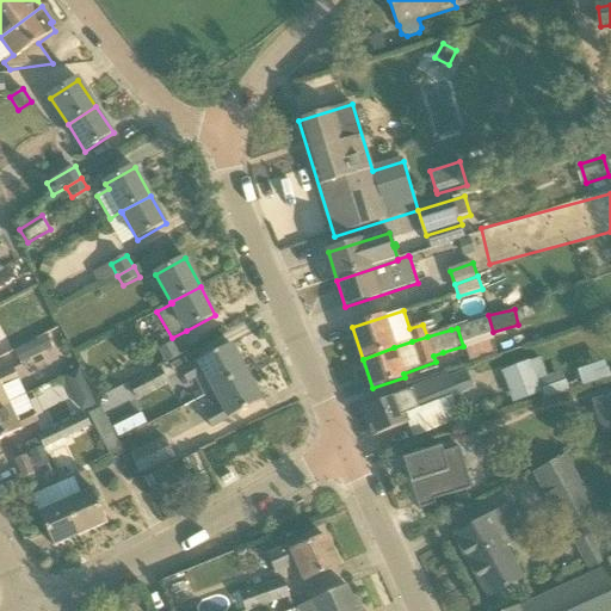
[(54,349),(48,337),(16,352),(20,364),(54,349)]
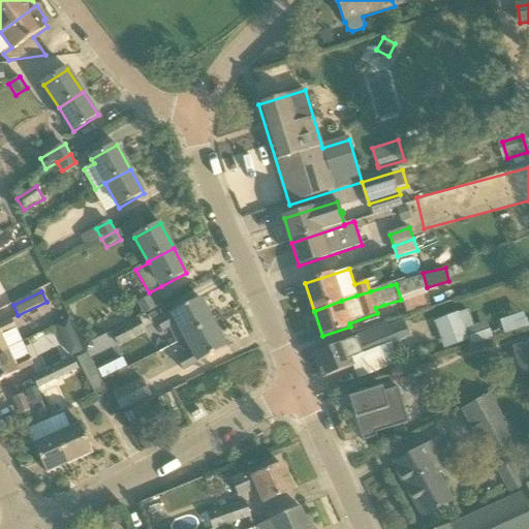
[(149,297),(137,304),(145,315),(156,309),(149,297)]
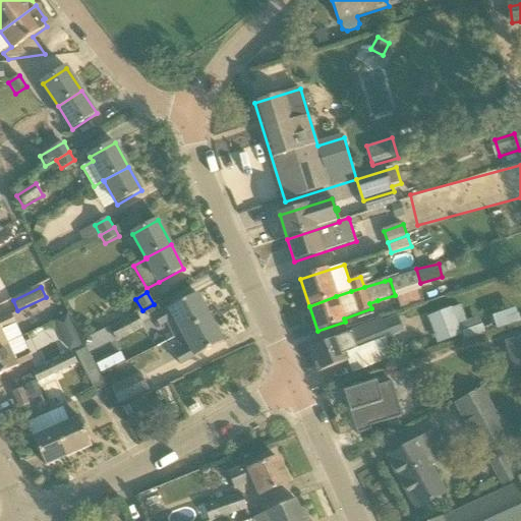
[(182,334),(211,319),(197,294),(155,317),(160,327),(175,320),(182,334)]
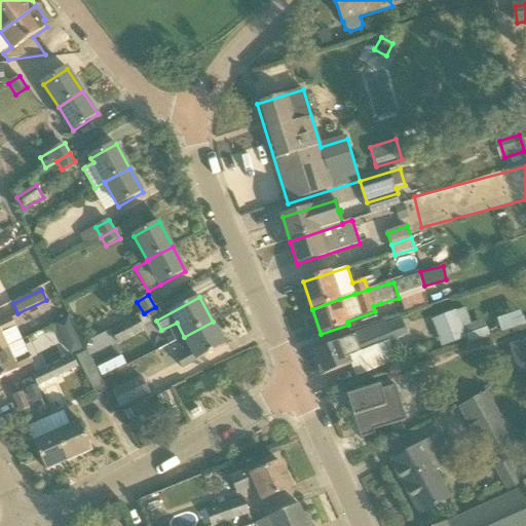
[(462,329),(468,326),(463,309),(431,321),(442,348),(465,339),(462,329)]
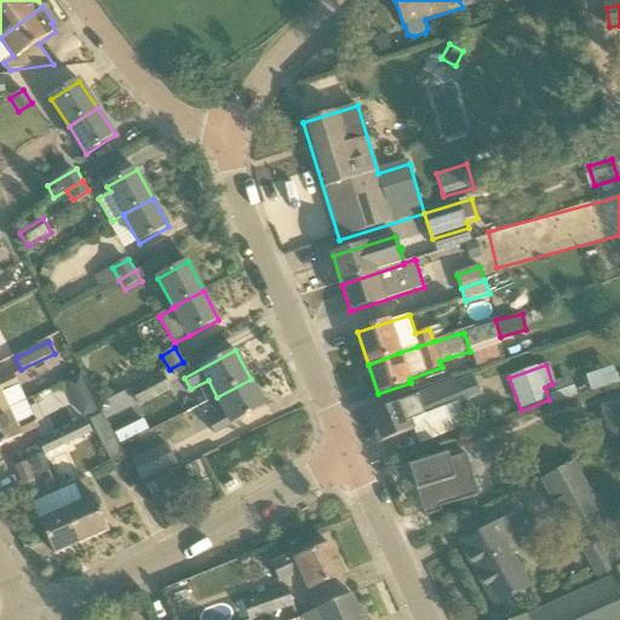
[(0,414),(9,411),(1,395),(19,386),(15,375),(0,382),(0,414)]
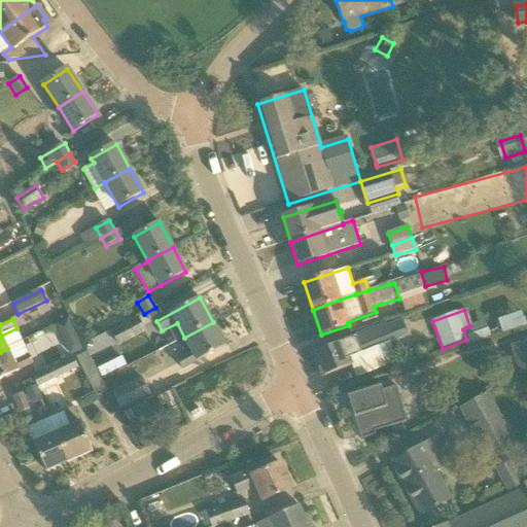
[(113,332),(118,345),(145,331),(139,319),(113,332)]
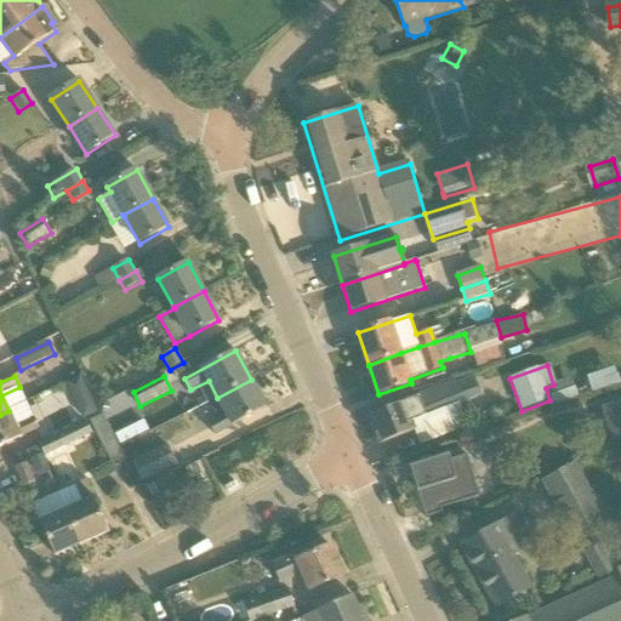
[(473,377),(456,385),(463,402),(479,396),(473,377)]
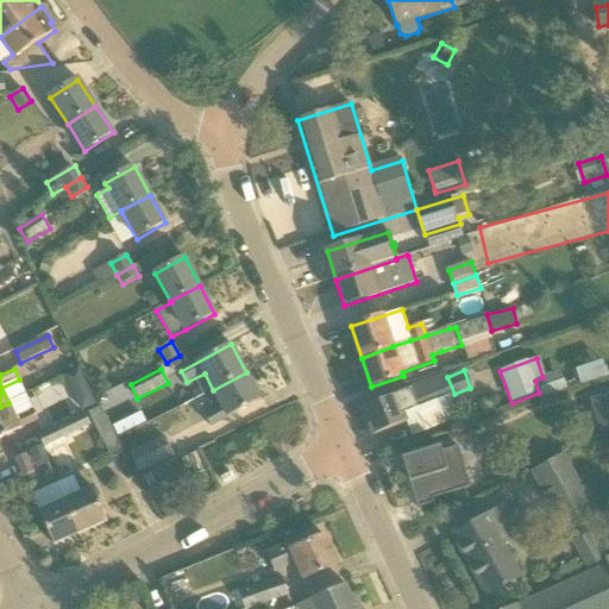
[(535,381),(539,393),(542,400),(569,390),(562,371),(542,377),(535,381)]
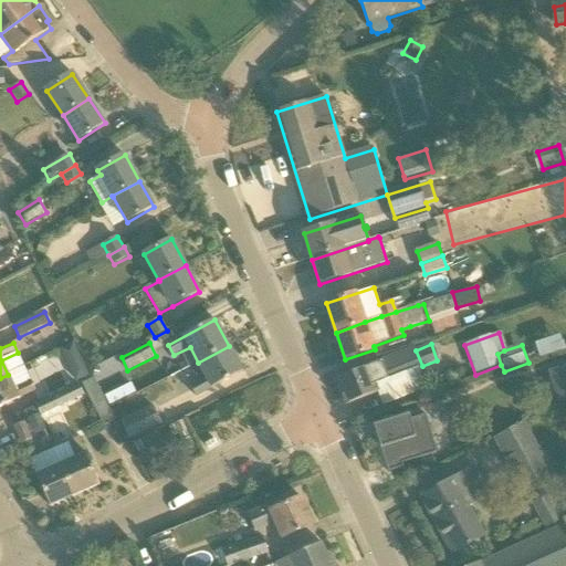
[(229,346),(198,363),(207,378),(190,386),(196,397),(242,371),(229,346)]
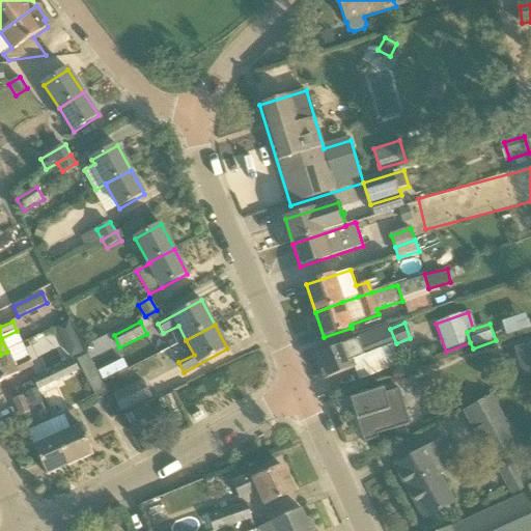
[(381,350),(396,343),(390,329),(389,327),(314,357),(325,381),(355,368),(360,381),(389,369),(381,350)]
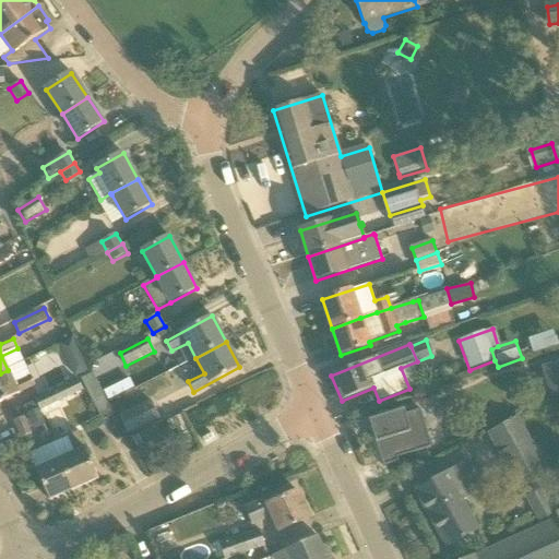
[(82,359),(69,365),(74,378),(87,371),(82,359)]
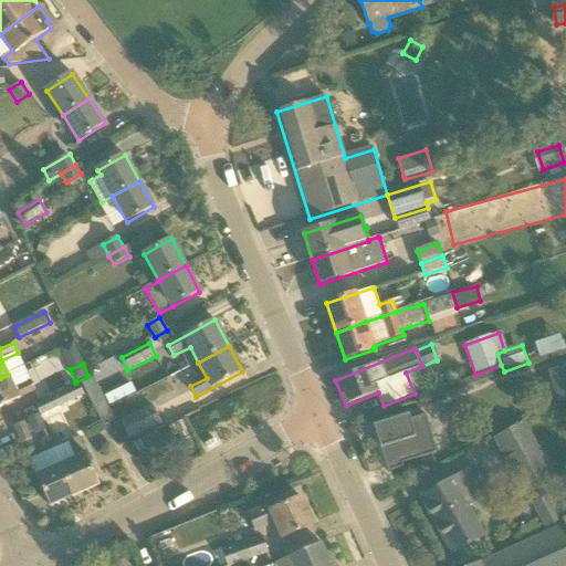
[(8,375),(0,378),(0,408),(20,399),(37,391),(32,381),(16,389),(8,375)]
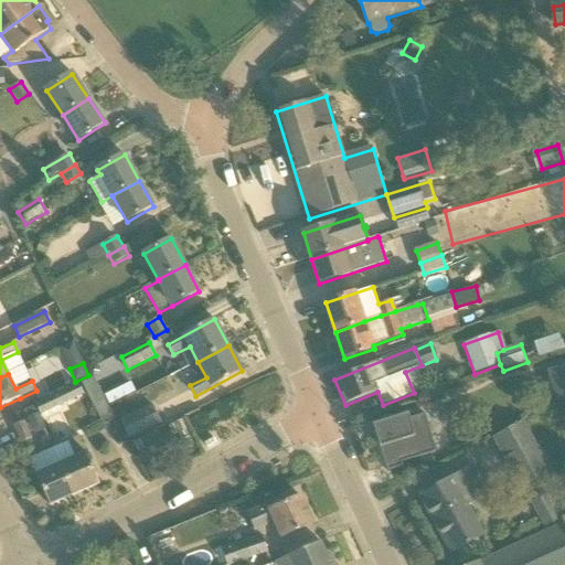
[(105,401),(94,377),(83,383),(94,406),(105,401)]
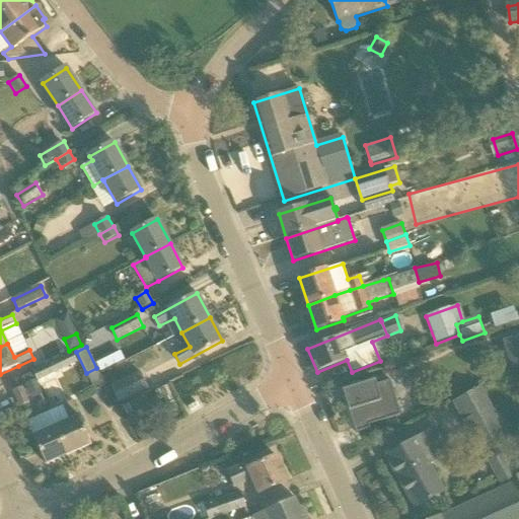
[(121,348),(97,363),(103,372),(127,357),(121,348)]
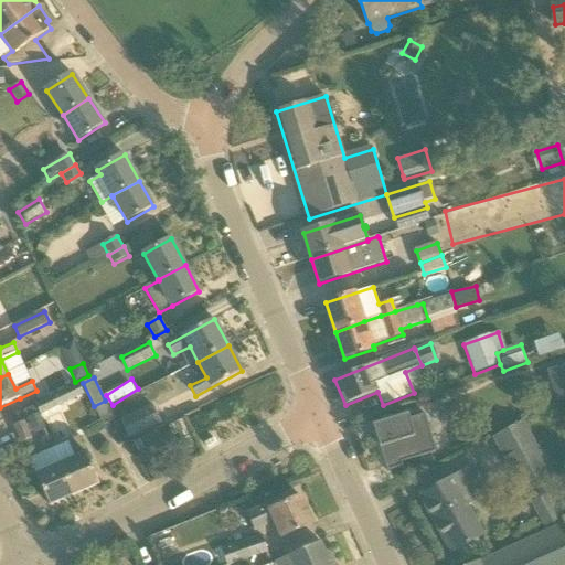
[(84,395),(80,384),(36,404),(42,415),(84,395)]
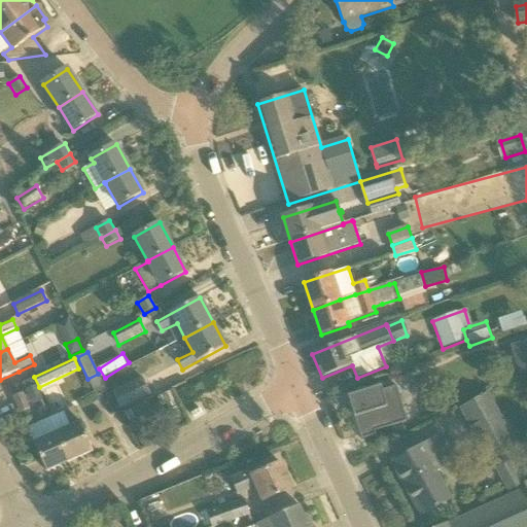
[(120,410),(150,395),(143,378),(112,392),(120,410)]
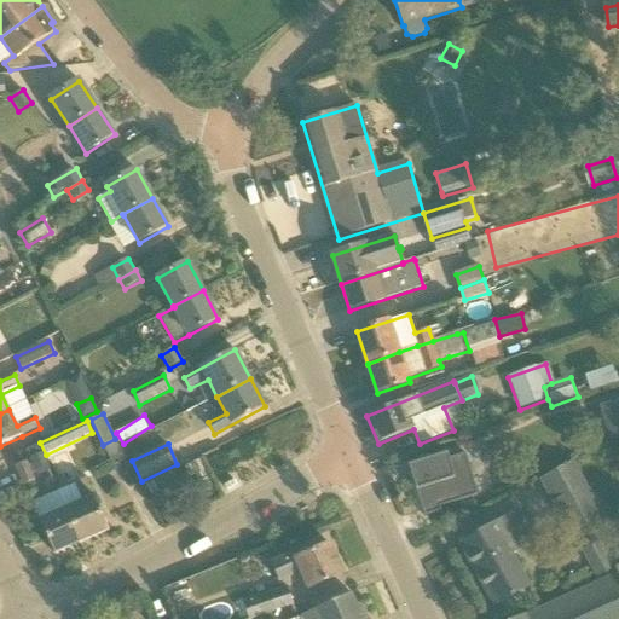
[(30,460),(35,472),(47,467),(42,455),(30,460)]
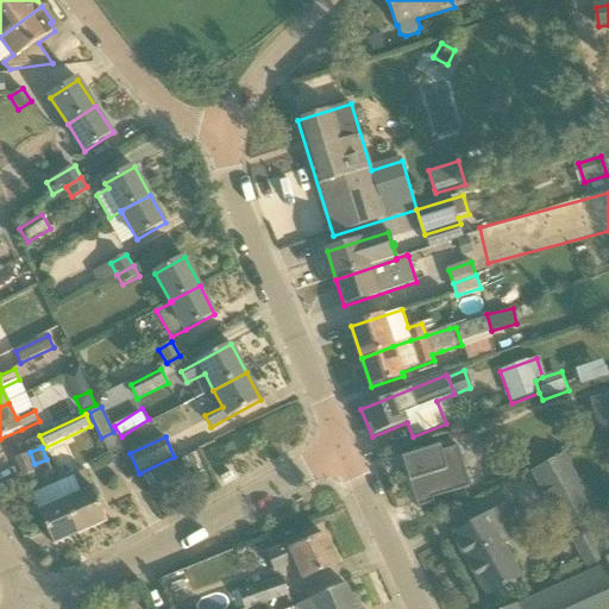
[(443,452),(443,451),(440,447),(414,454),(402,459),(405,464),(418,509),(435,503),(434,500),(462,490),(454,469),(464,466),(460,451),(458,447),(443,452)]
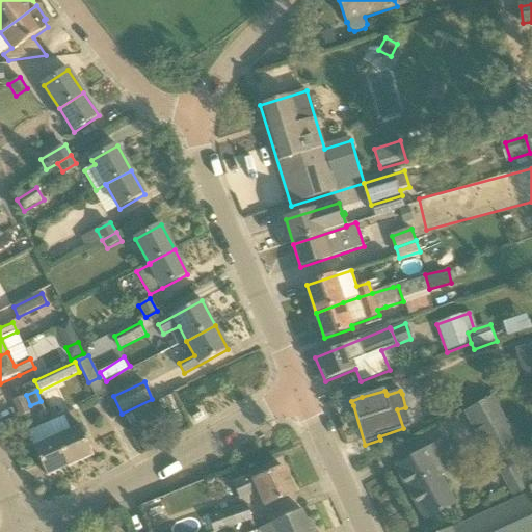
[(14,401),(21,418),(30,413),(23,397),(14,401)]
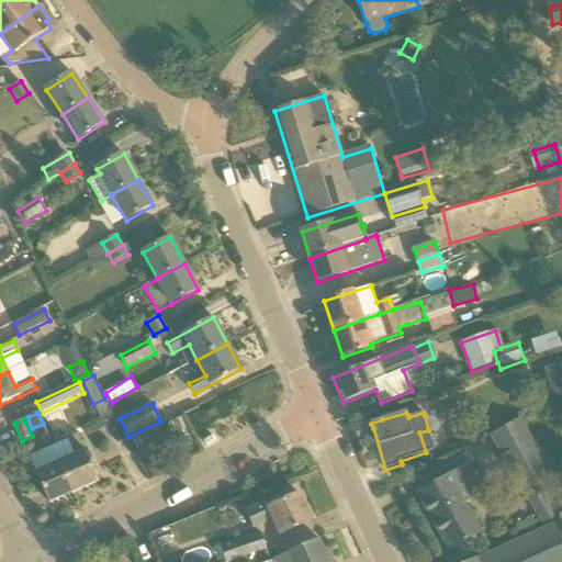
[(60,462),(75,493),(99,482),(86,451),(78,435),(68,439),(69,439),(54,446),(62,462),(60,462)]
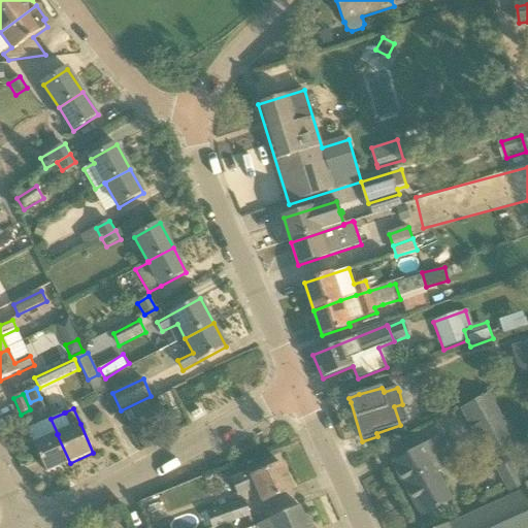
[(486,454),(513,439),(501,421),(475,435),(486,454)]
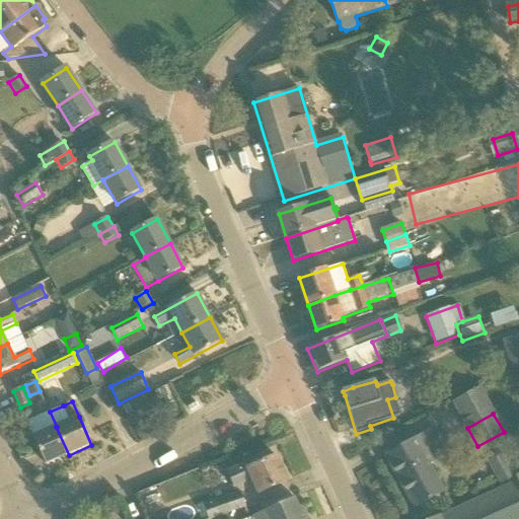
[(46,465),(69,455),(56,427),(33,437),(46,465)]
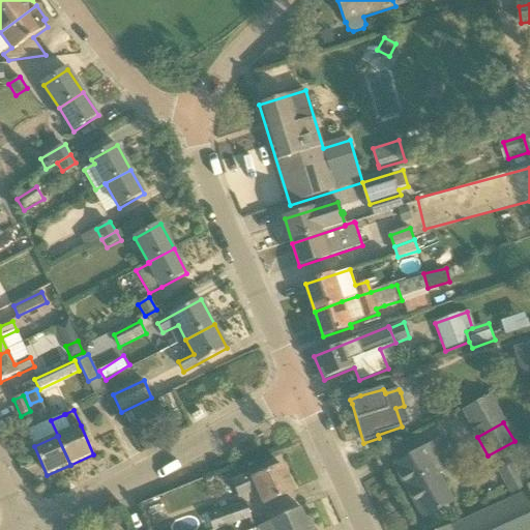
[(395,466),(424,518),(453,502),(439,475),(459,465),(444,438),(395,466)]
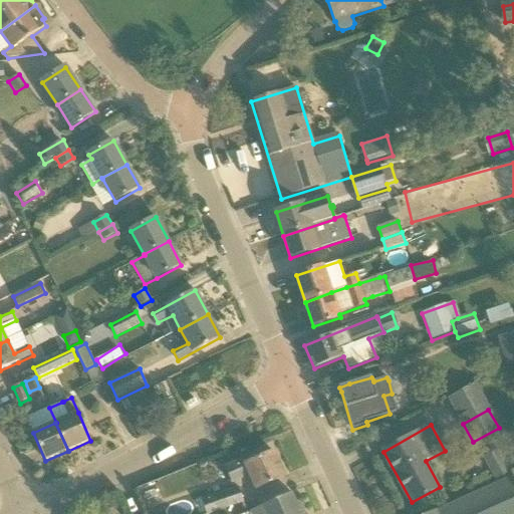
[(511,472),(500,451),(485,459),(496,480),(511,472)]
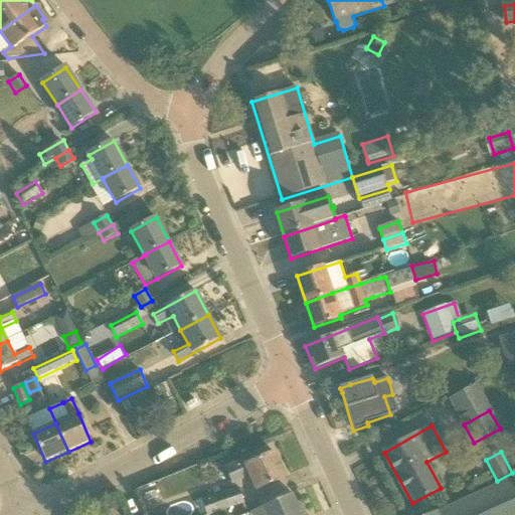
[(232,483),(241,479),(250,475),(258,490),(286,478),(275,453),(260,460),(258,455),(234,466),(226,470),(232,483)]
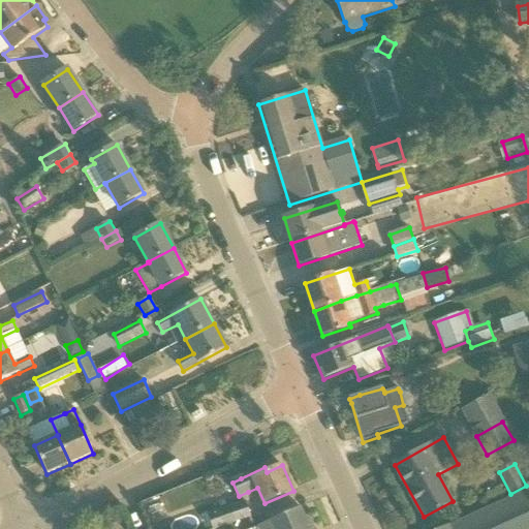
[(528,528),(528,485),(526,487),(528,491),(448,527),(448,526),(440,528),(528,528)]
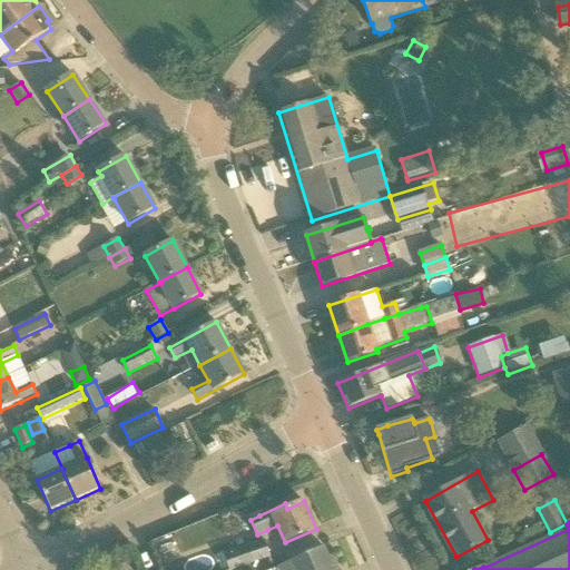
[(224,556),(228,569),(233,569),(271,557),(265,541),(224,556)]
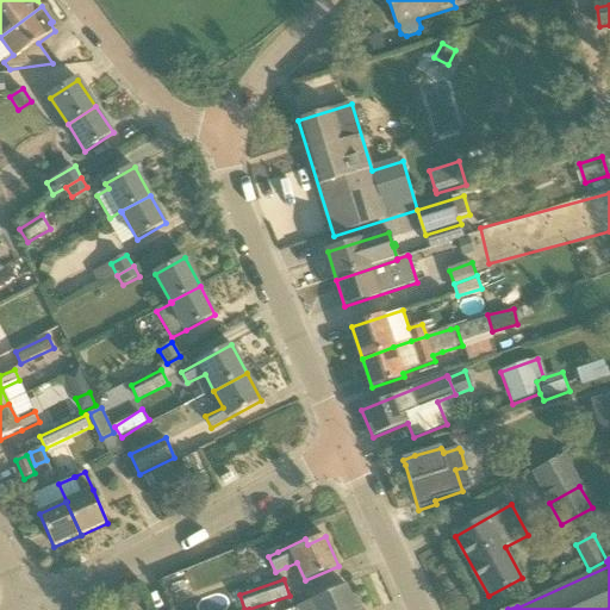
[(358,609),(347,585),(292,609),(358,609)]
